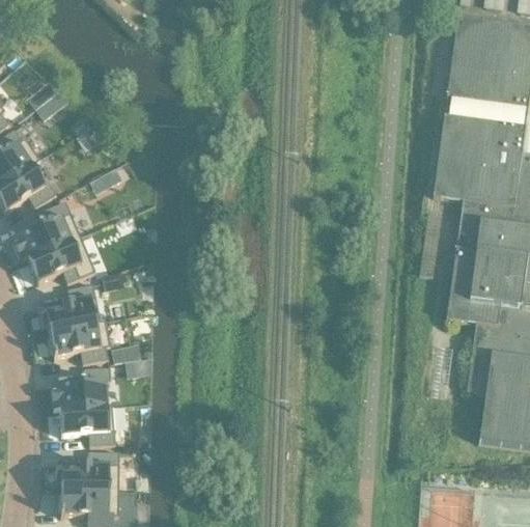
[(462,202),(461,211),(445,322),(476,326),(467,392),(485,395),(479,444),(529,451),(529,29),(457,19),(446,100),(441,99),(438,117),(444,117),(433,198),(462,202)]
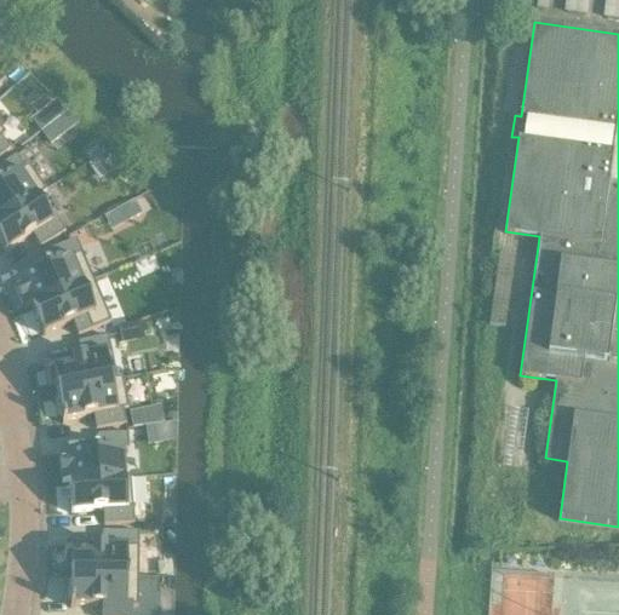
[(40,110),(32,118),(41,130),(50,124),(40,110)]
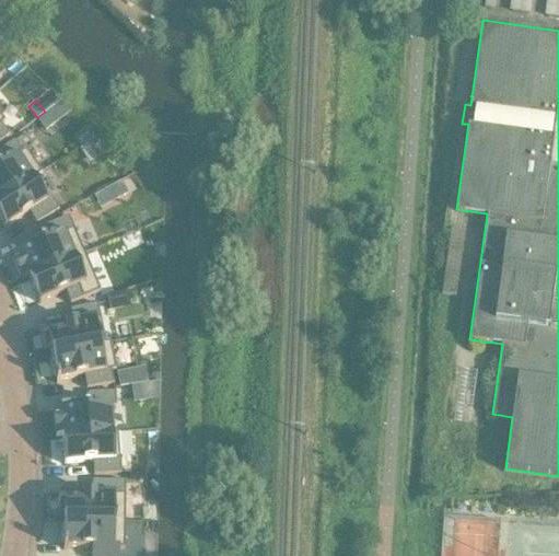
[(0,141),(10,134),(2,123),(6,119),(0,112),(0,141)]
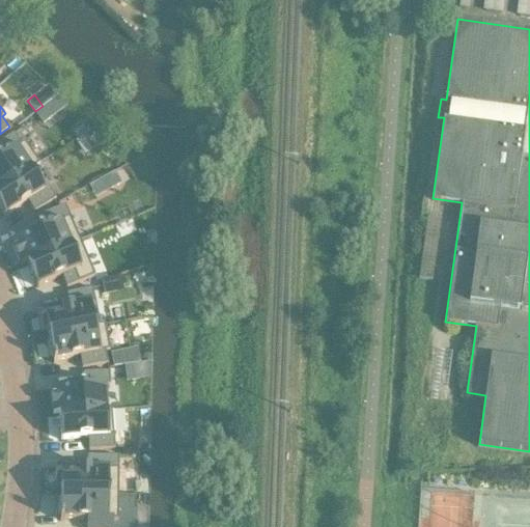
[(43,106),(35,111),(44,122),(51,117),(43,106)]
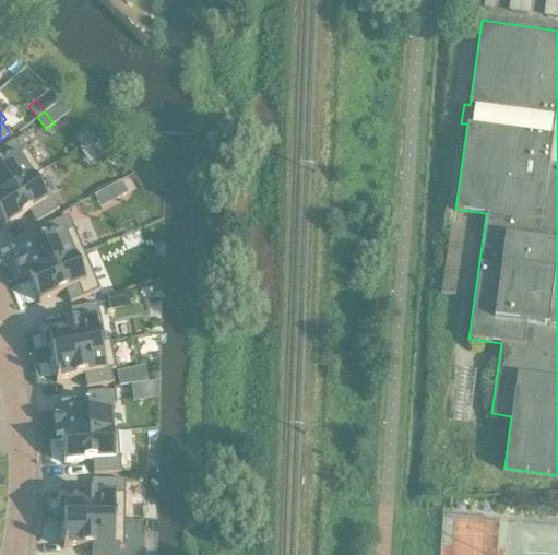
[(0,197),(33,176),(34,177),(43,172),(27,148),(23,151),(15,140),(0,149),(0,197)]
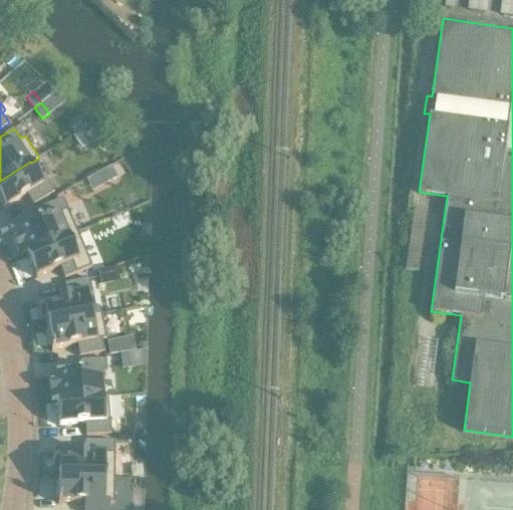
[(30,162),(0,181),(0,200),(5,208),(26,194),(33,204),(54,191),(47,180),(43,183),(31,163),(30,162)]
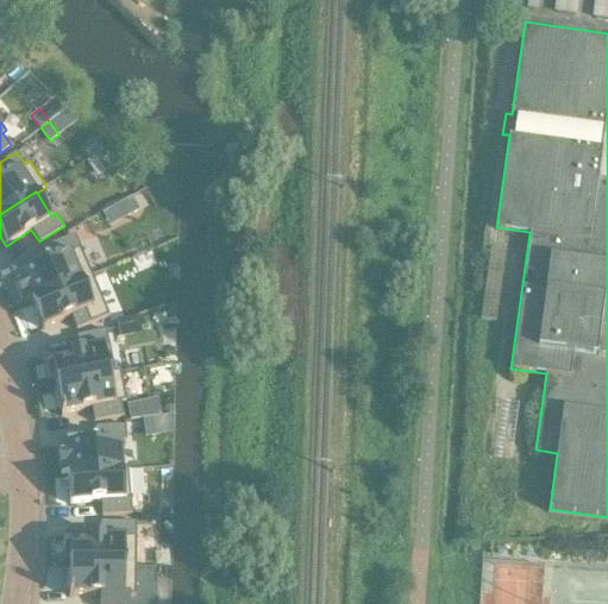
[(132,195),(116,205),(123,218),(139,209),(132,195)]
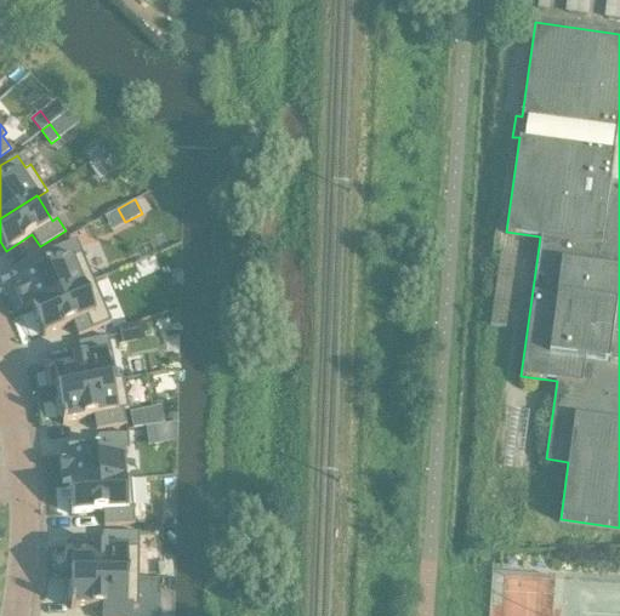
[(49,266),(13,280),(26,308),(32,306),(95,279),(77,238),(44,252),(49,266)]
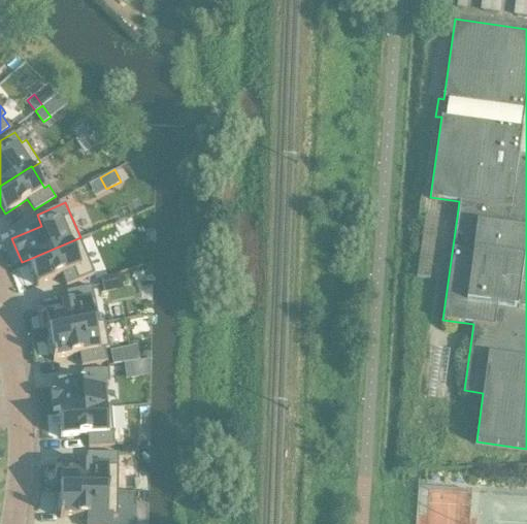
[(80,237),(27,260),(37,284),(62,273),(67,285),(95,272),(80,237)]
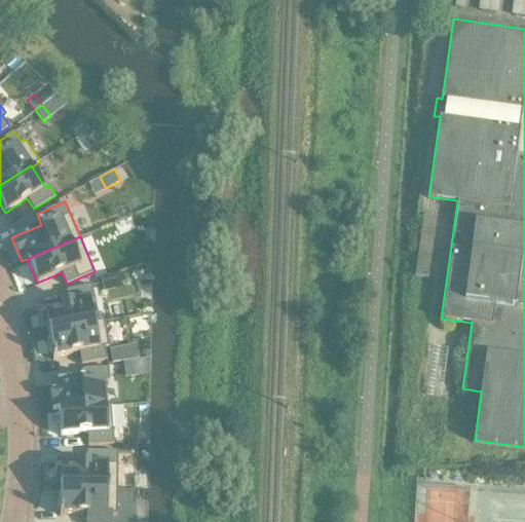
[(69,301),(38,307),(42,327),(47,326),(48,332),(100,322),(100,321),(92,285),(67,289),(69,301)]
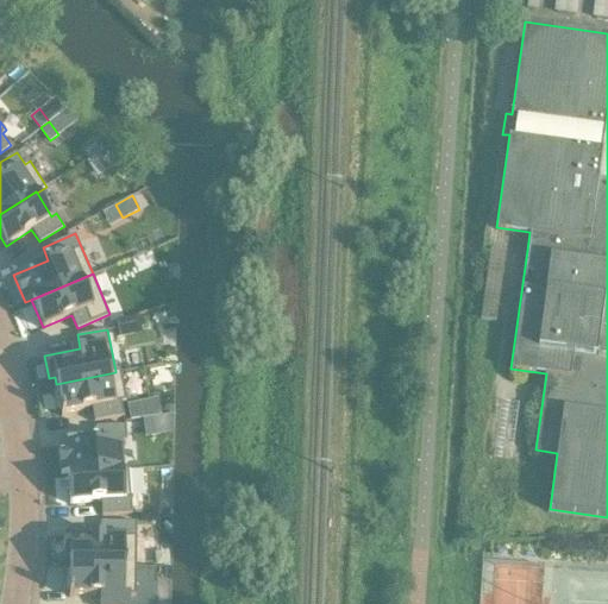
[(57,389),(55,389),(55,394),(56,397),(56,401),(57,404),(58,407),(61,407),(62,415),(66,414),(64,413),(92,407),(95,421),(124,415),(121,401),(127,400),(121,370),(116,371),(116,372),(56,384),(57,389)]
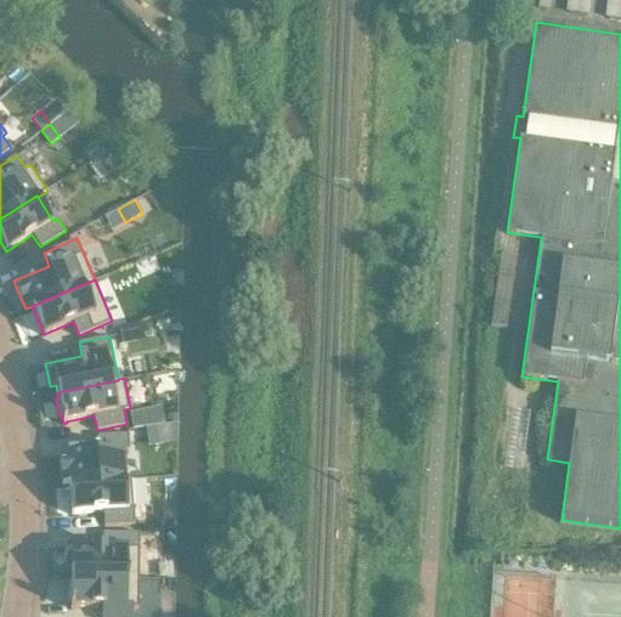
[(146,409),(130,412),(134,428),(148,425),(146,409)]
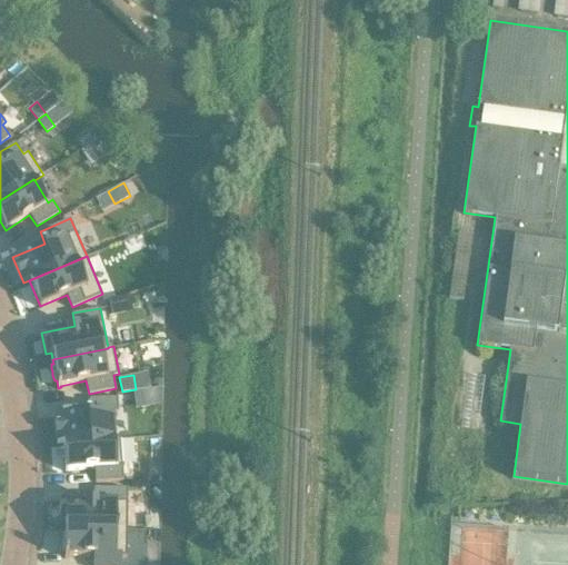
[(159,387),(135,390),(137,407),(159,405),(162,404),(162,387),(159,387)]
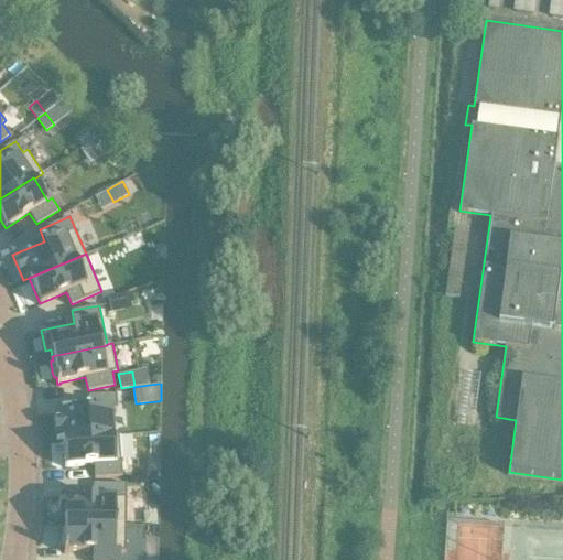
[(90,409),(55,411),(57,439),(64,438),(115,434),(115,433),(112,408),(118,408),(117,394),(89,396),(90,409)]
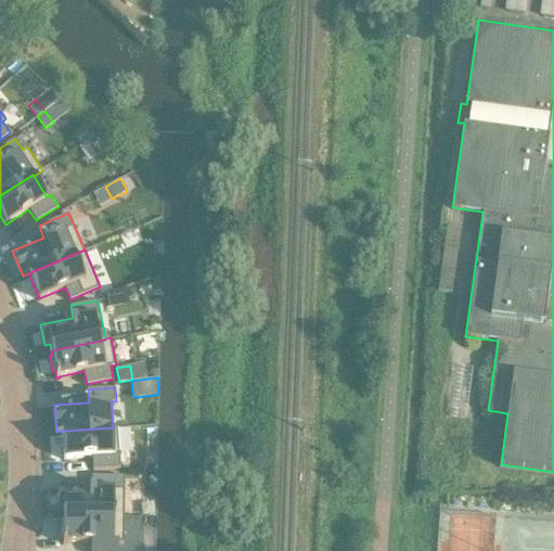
[(113,427),(63,431),(64,458),(92,457),(93,470),(120,468),(118,426),(113,426),(113,427)]
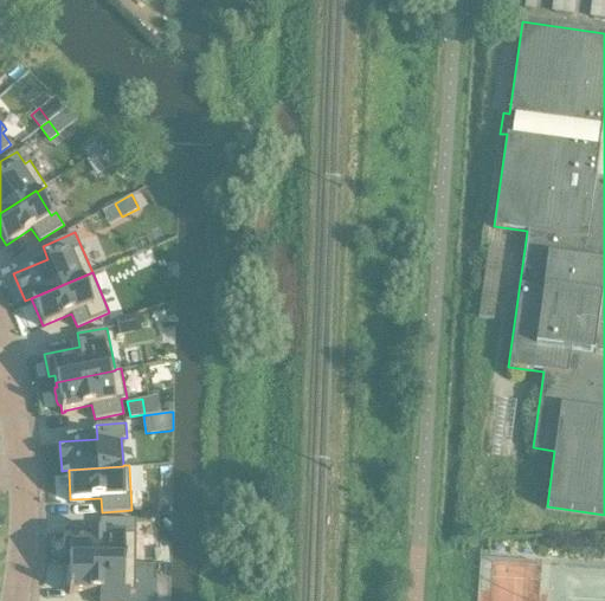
[(101,532),(64,532),(64,555),(70,555),(70,562),(136,562),(136,518),(101,518),(101,532)]
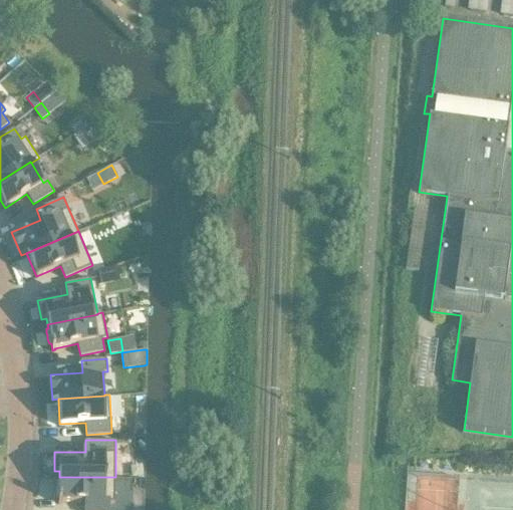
[(56,487),(56,490),(57,493),(57,496),(59,496),(58,503),(61,503),(61,501),(84,502),(84,509),(109,509),(110,502),(114,502),(115,477),(59,477),(59,481),(57,481),(57,484),(56,487)]
